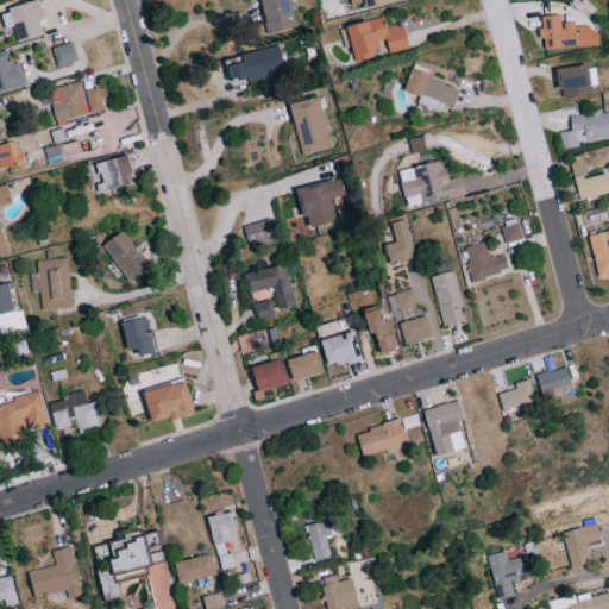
[(297,25),(290,0),(259,0),(270,33),(297,25)]
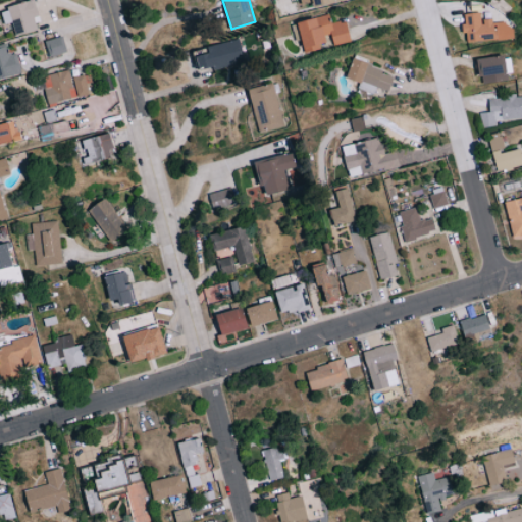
[(35,16),(39,15),(36,1),(1,8),(4,24),(12,22),(15,35),(38,30),(35,16)]
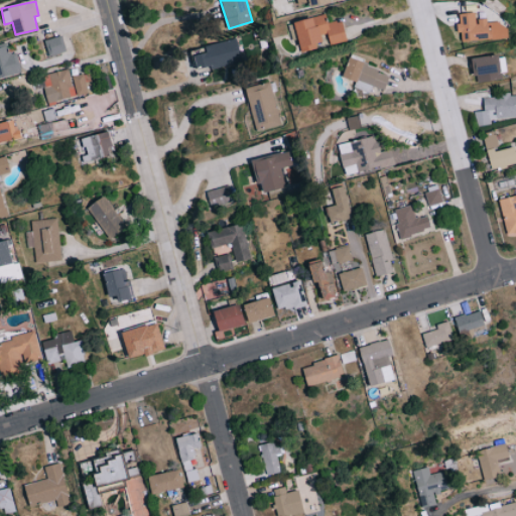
[(458,13),(461,42),(508,38),(507,22),(488,24),(487,18),(477,19),(476,12),(458,13)]
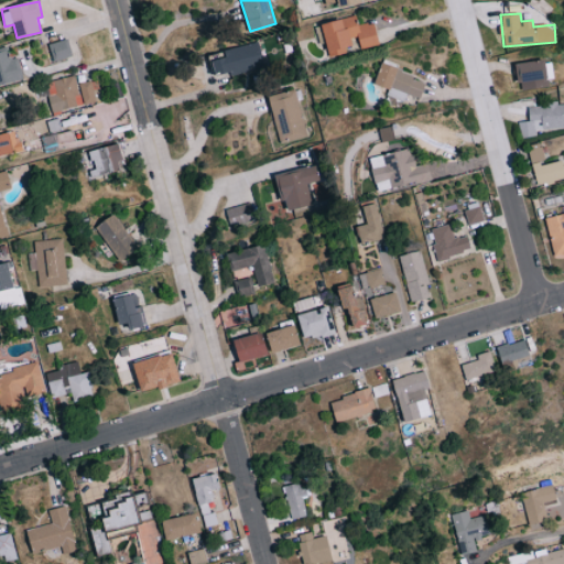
[(329,54),(358,49),(379,44),(375,21),(357,25),(355,17),(315,25),(320,44),(326,43),(329,54)]
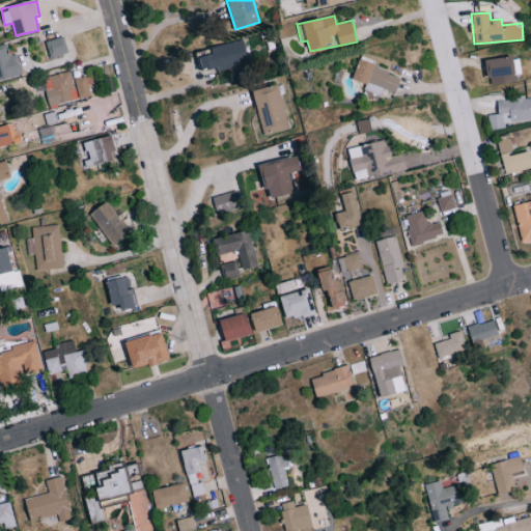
[(46,42),(50,57),(67,52),(63,36),(46,42)]
